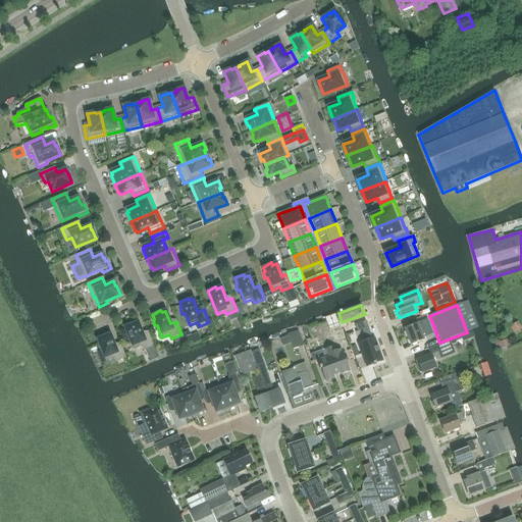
[(364,329),(368,327),(366,320),(355,324),(357,331),(358,331),(364,329)]
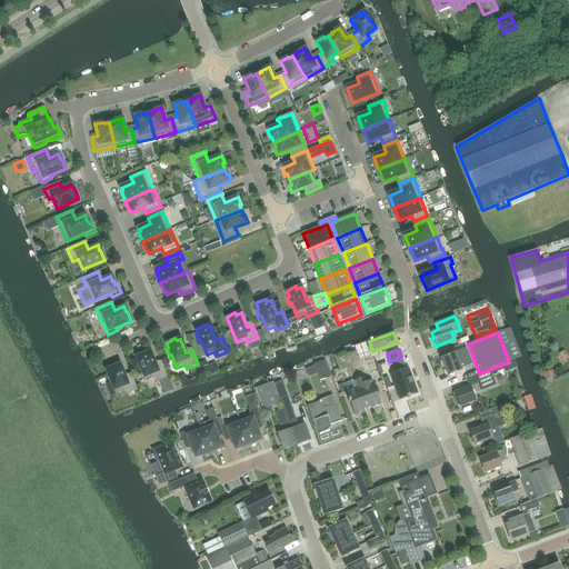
[(466,349),(441,358),(448,376),(461,370),(460,368),(471,363),(470,362),(475,361),(470,349),(467,351),(466,349)]
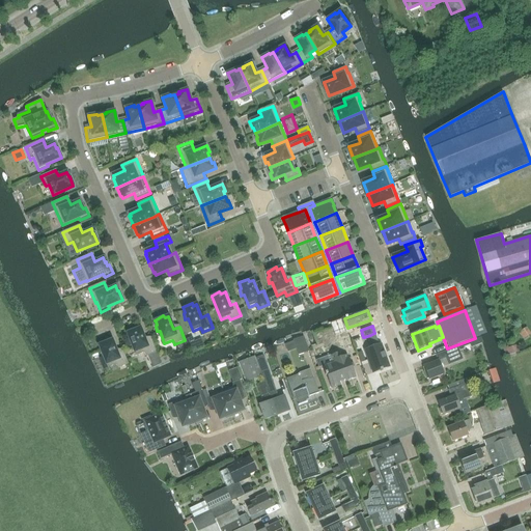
[(146,356),(157,352),(151,339),(145,341),(140,328),(137,330),(136,327),(127,331),(136,356),(144,353),(146,356)]
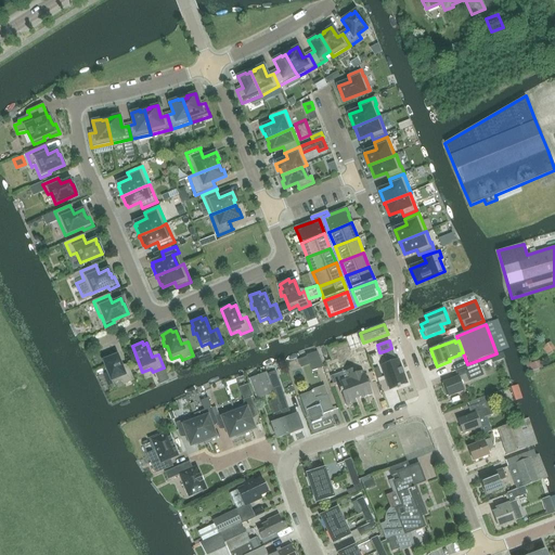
[(318,350),(306,355),(307,358),(311,371),(323,368),(318,350)]
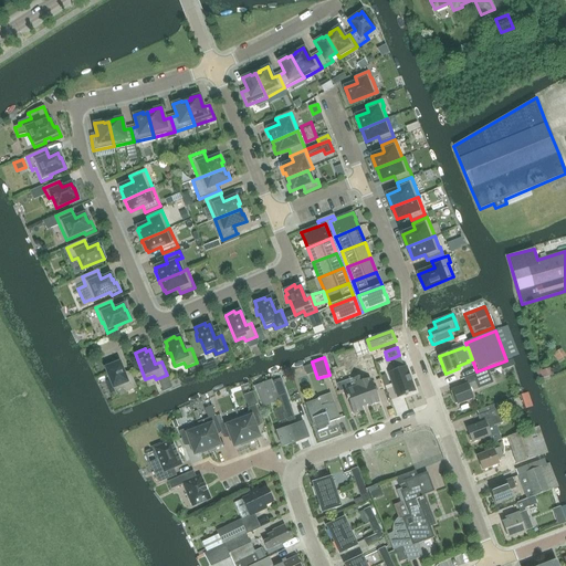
[(392,371),(384,375),(392,399),(410,392),(406,379),(401,368),(399,369),(395,357),(388,359),(392,371)]
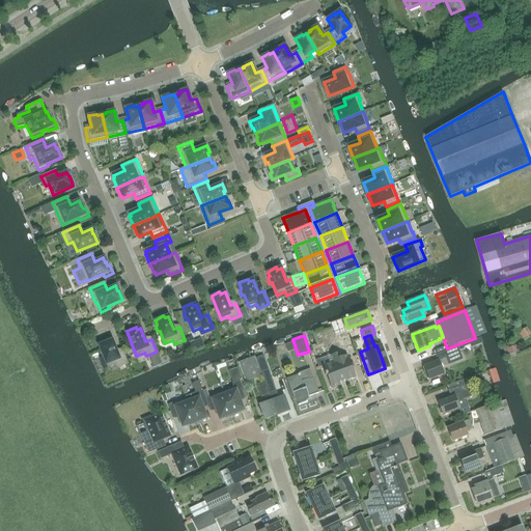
[(129,364),(123,351),(117,354),(112,340),(108,342),(107,339),(99,344),(100,345),(108,367),(116,364),(117,367),(118,368),(129,364)]
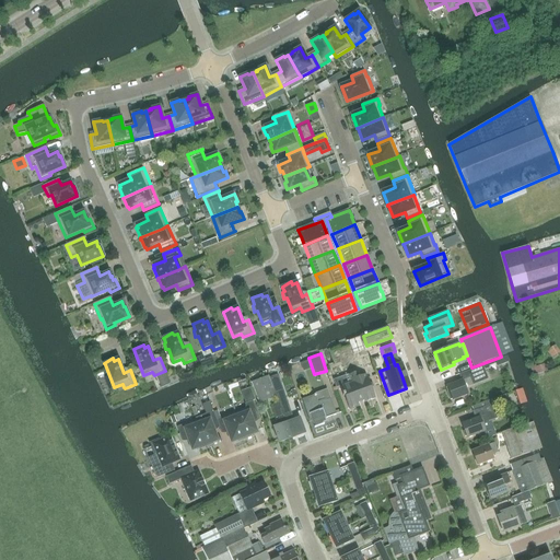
[(459,374),(462,381),(447,386),(450,392),(447,393),(451,399),(453,399),(453,400),(468,395),(466,388),(474,385),(474,384),(488,378),(482,365),(459,374)]
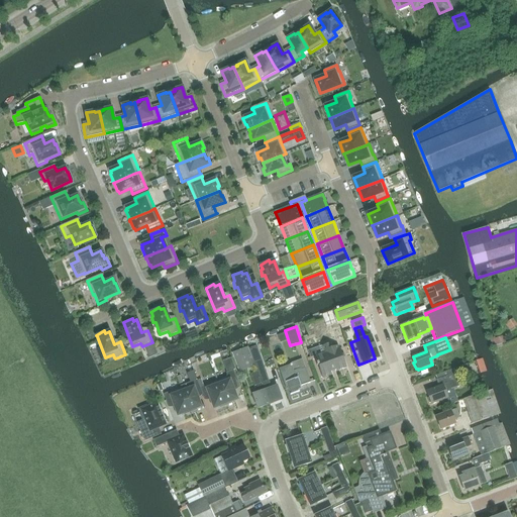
[(325,353),(315,357),(317,363),(316,364),(317,366),(318,366),(318,367),(319,369),(323,378),(331,375),(330,372),(336,370),(337,371),(346,368),(339,348),(338,345),(332,347),(331,342),(322,346),(325,353)]
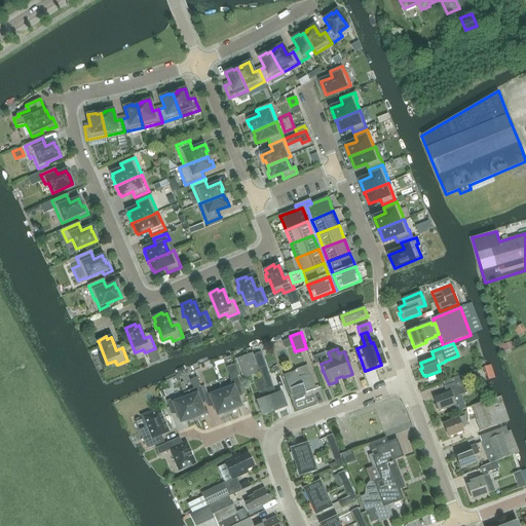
[(242,379),(259,373),(252,352),(243,355),(235,359),(242,379)]
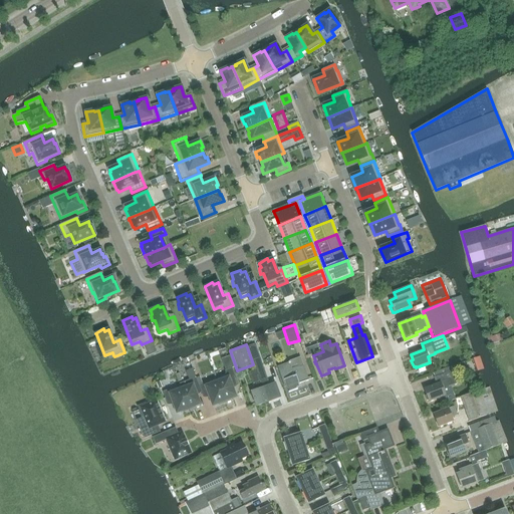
[(299,383),(308,380),(302,366),(303,366),(300,358),(288,362),(289,363),(278,367),(286,387),(289,393),(297,390),(297,389),(300,388),(299,383)]
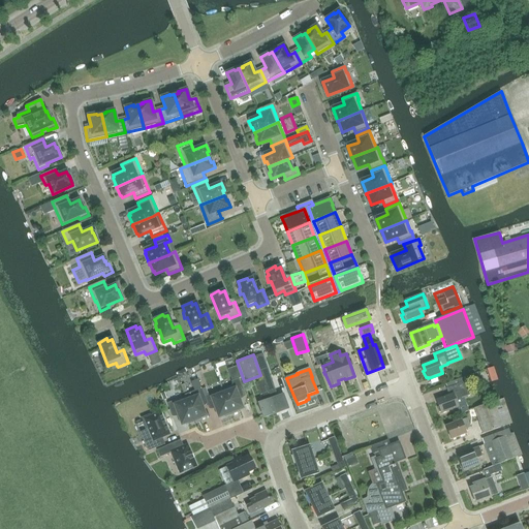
[(263,380),(276,413),(288,409),(283,395),(277,398),(274,390),(275,390),(271,377),(263,380)]
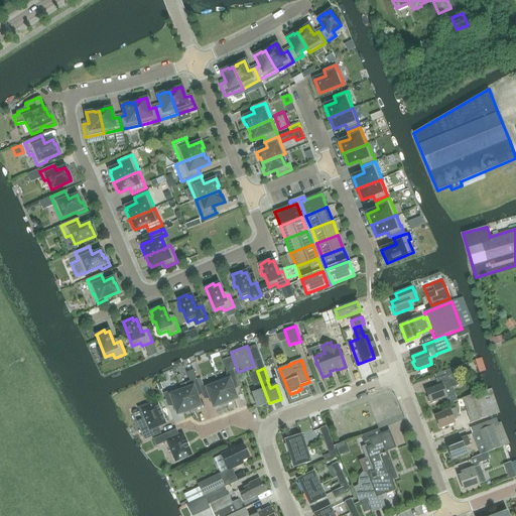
[(227,376),(216,380),(226,404),(232,402),(231,400),(236,398),(232,388),(239,386),(233,369),(226,372),(227,376)]
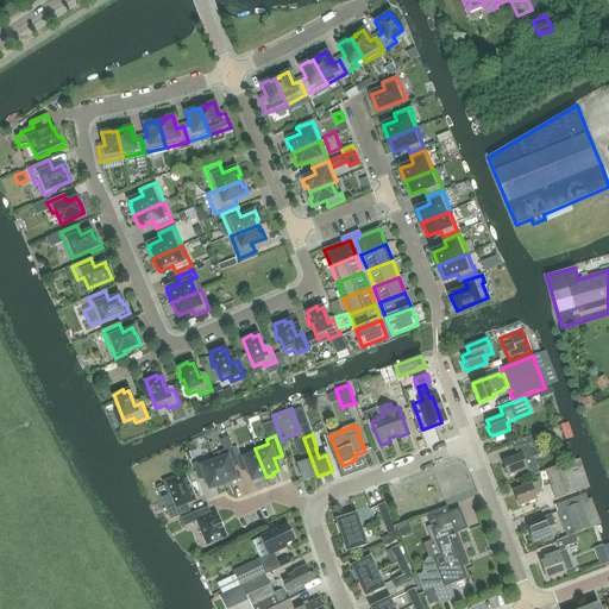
[(303,481),(318,476),(303,438),(296,440),(301,453),(302,453),(305,463),(297,465),(303,481)]
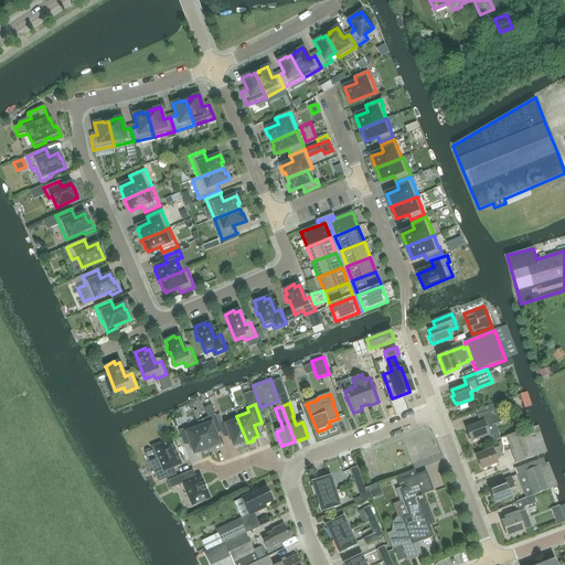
[(480,423),(466,428),(468,435),(467,436),(469,440),(470,440),(471,443),(488,436),(490,443),(500,439),(494,425),(503,422),(498,407),(478,415),(480,423)]
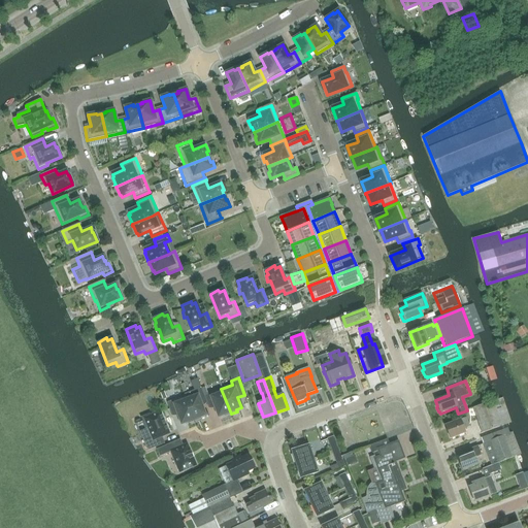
[(187,400),(194,421),(200,419),(199,418),(204,416),(201,404),(206,402),(204,395),(201,388),(194,390),(196,396),(187,400)]
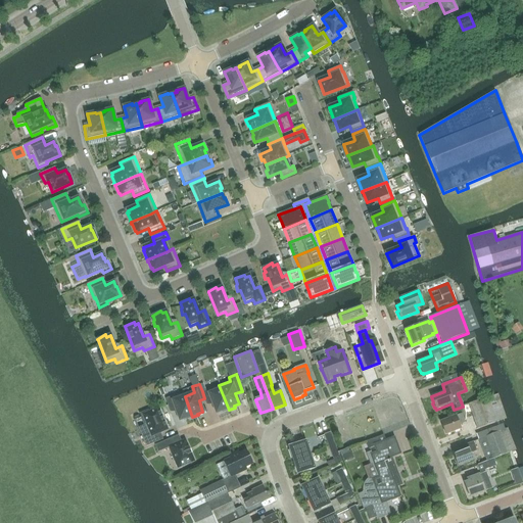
[(219,385),(202,391),(204,398),(206,405),(212,402),(217,413),(222,411),(223,413),(229,410),(219,385)]
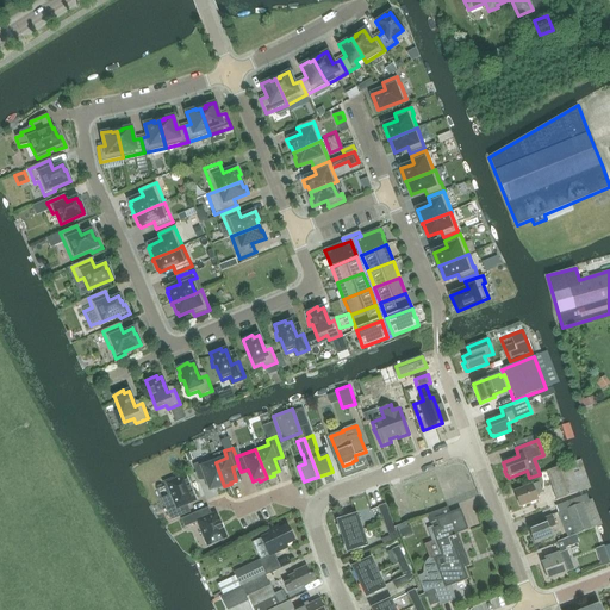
[(213,458),(193,465),(198,480),(205,478),(210,490),(216,487),(217,490),(224,486),(216,462),(213,458)]
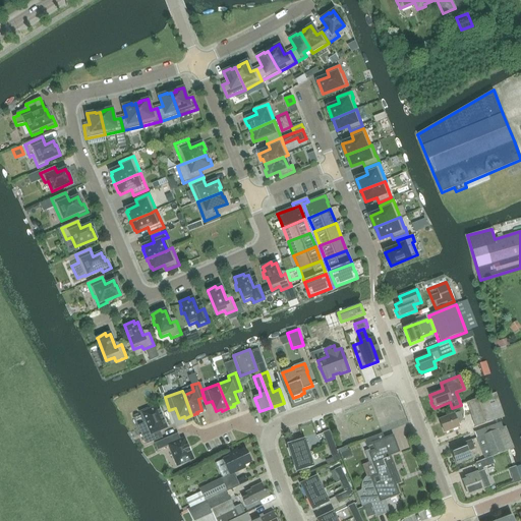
[(495,416),(487,396),(467,402),(475,427),(496,420),(495,416)]
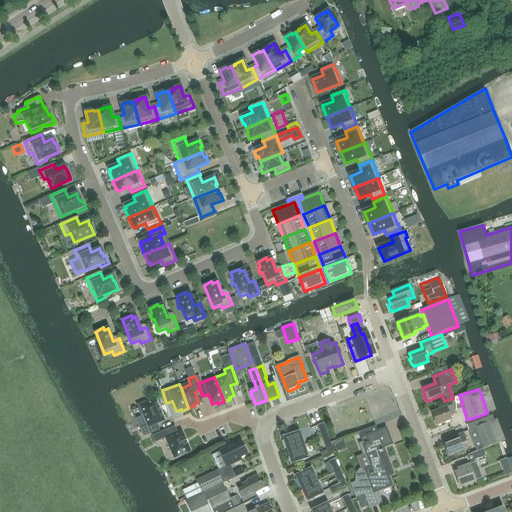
[(139,427),(143,437),(159,430),(157,424),(164,421),(155,400),(146,404),(145,401),(137,405),(141,415),(144,414),(147,423),(139,427)]
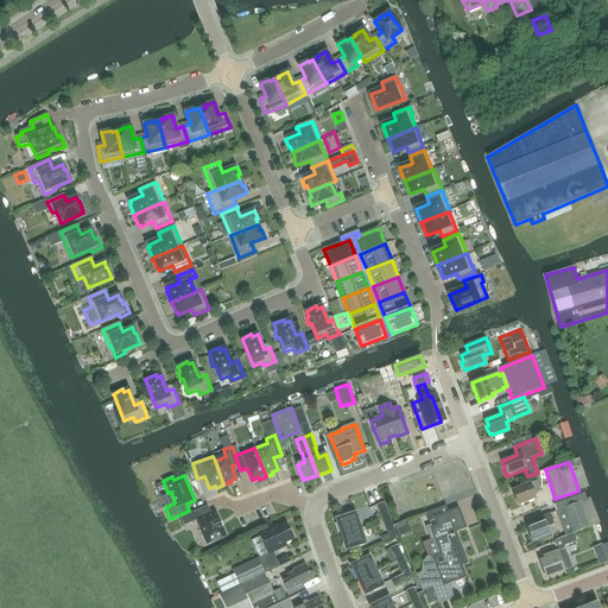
[(534,494),(542,492),(537,481),(530,483),(512,489),(518,506),(536,499),(534,494)]
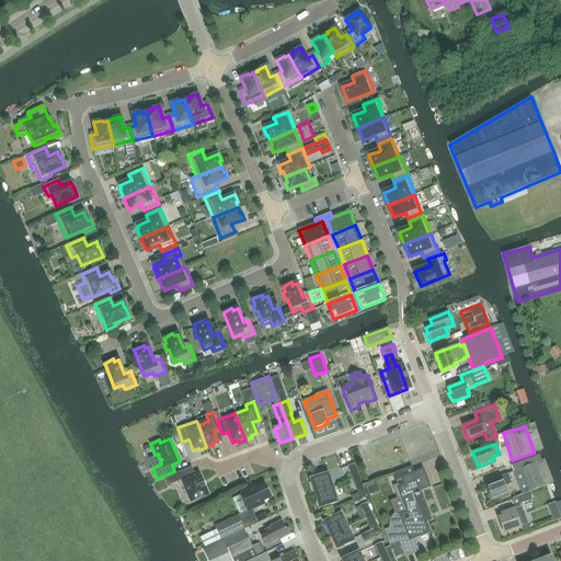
[(540,455),(511,466),(522,495),(549,484),(540,460),(541,460),(540,455)]
